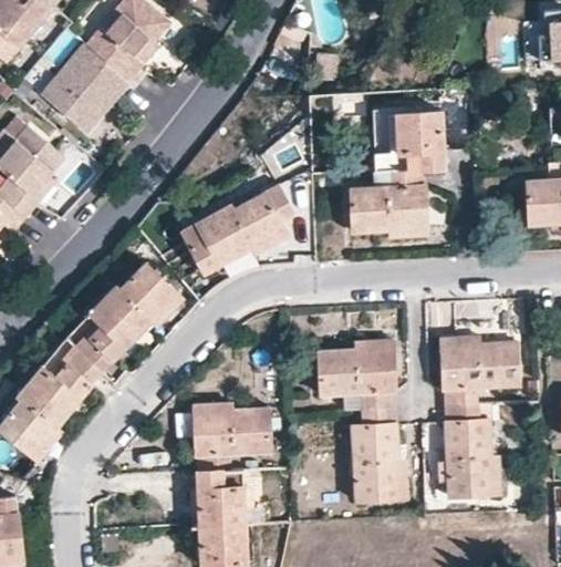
[(0,47),(9,54),(52,3),(50,1),(48,0),(0,0),(0,47)]
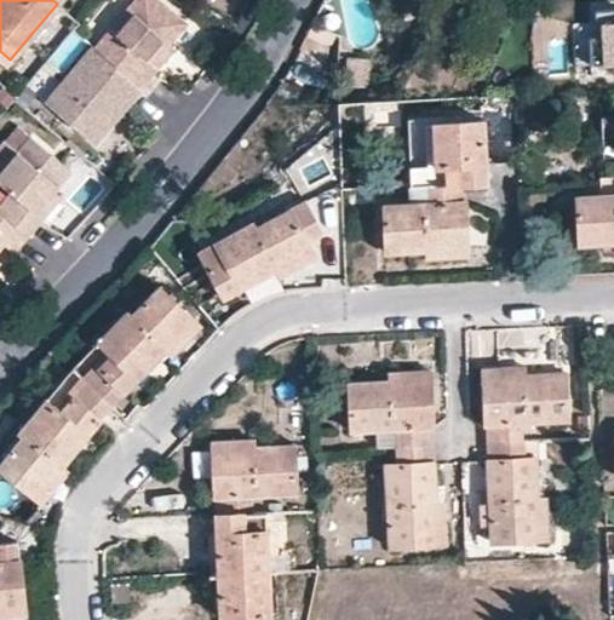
[(184,22),(156,0),(128,0),(90,49),(139,89),(154,70),(147,65),(166,41),(184,22)]
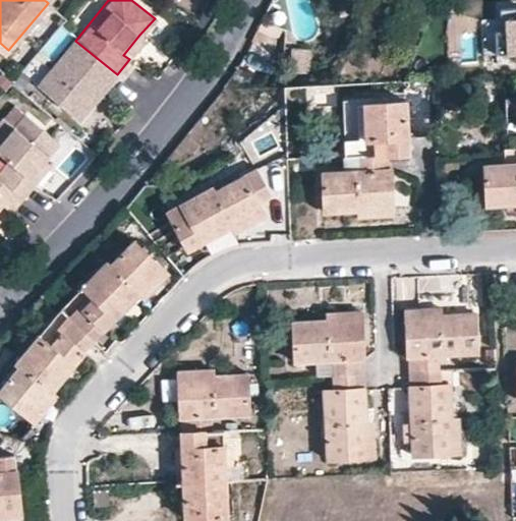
[(515,21),(494,23),(497,61),(515,58),(515,21)]
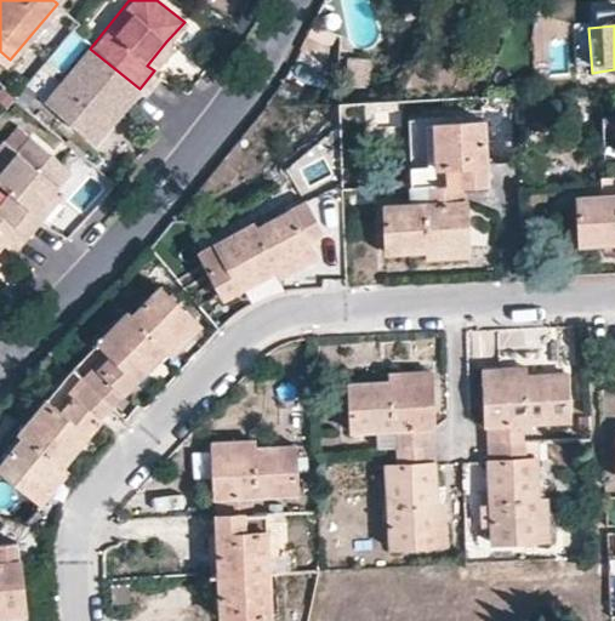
[(175,47),(166,41),(147,66),(154,70),(175,47)]
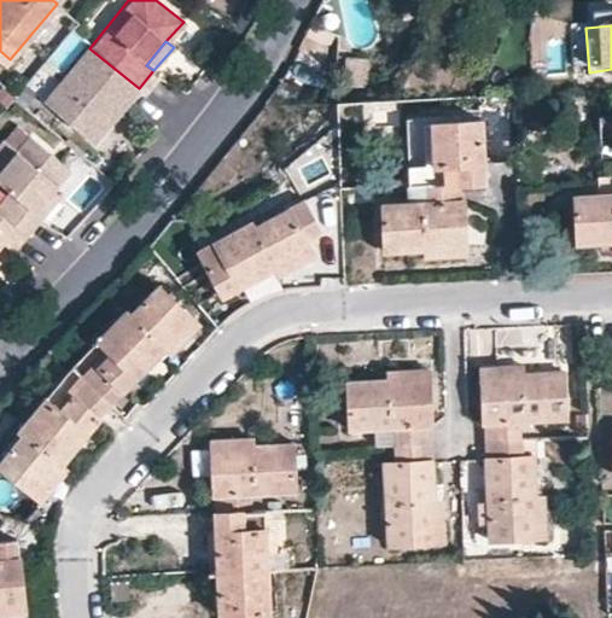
[(106,132),(95,123),(103,112),(109,118),(120,103),(127,108),(141,92),(139,88),(89,48),(41,108),(92,150),(106,132)]
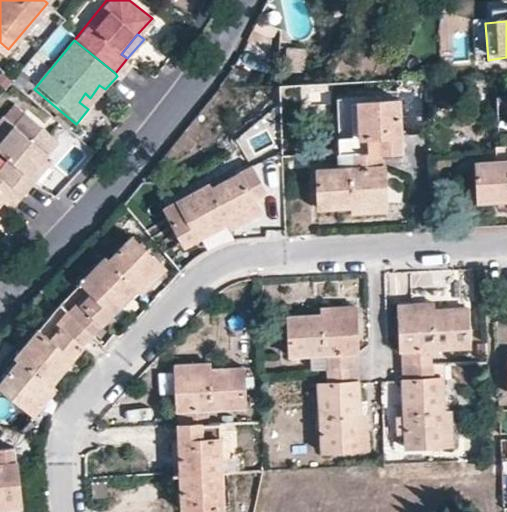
[(8,49),(0,42),(0,59),(8,49)]
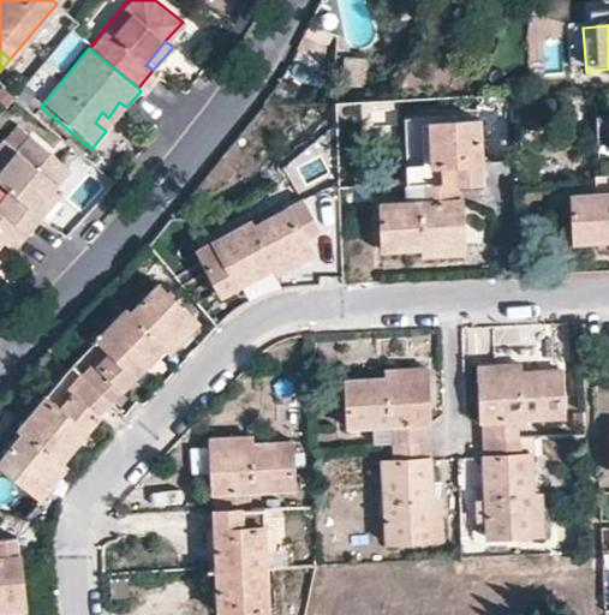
[(102,112),(95,123),(106,131),(126,107),(119,102),(108,118),(102,112)]
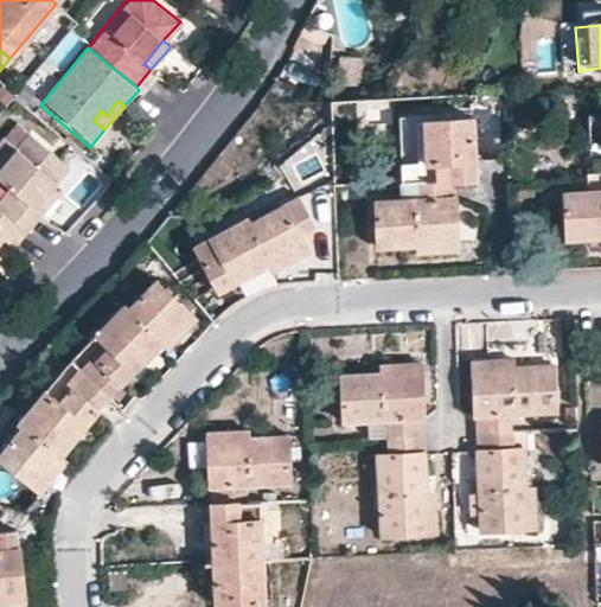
[(474,180),(471,120),(416,123),(419,181),(448,180),(454,180),(474,180)]
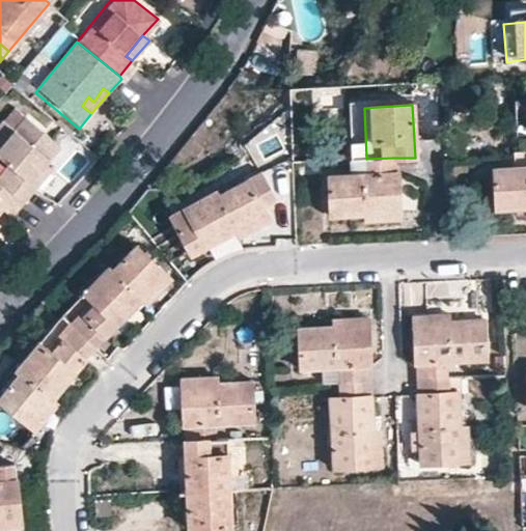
[(0,159),(8,166),(0,176),(0,188),(22,205),(35,189),(28,182),(45,161),(57,147),(25,121),(0,150),(0,159)]
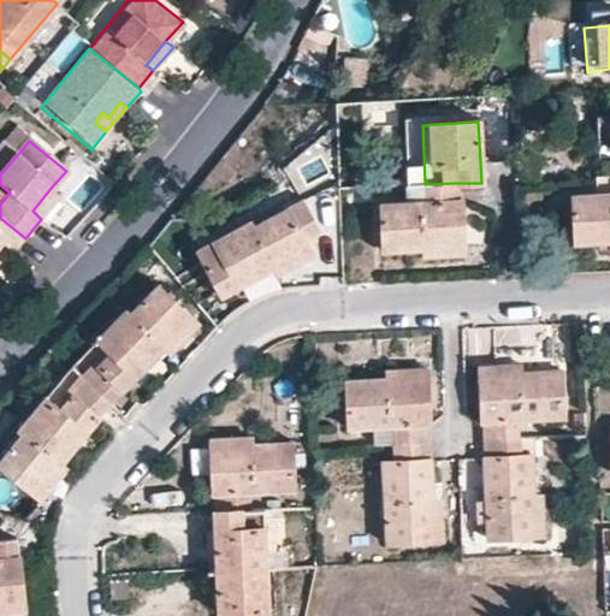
[(609,191),(609,176),(596,177),(597,193),(609,191)]
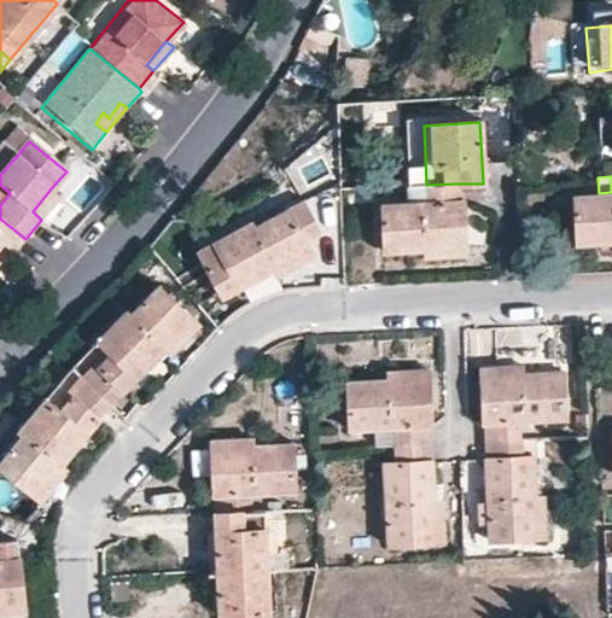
[(461,260),(458,198),(456,184),(426,185),(409,186),(411,203),(380,204),(383,252),(406,252),(407,262),(461,260)]
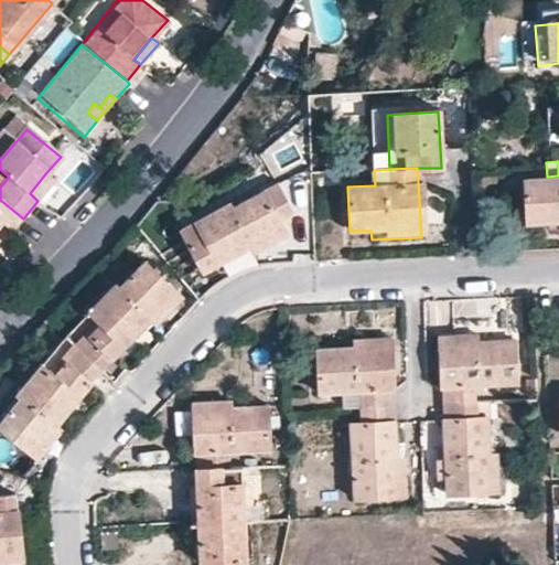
[(56,178),(47,171),(30,193),(38,201),(56,178)]
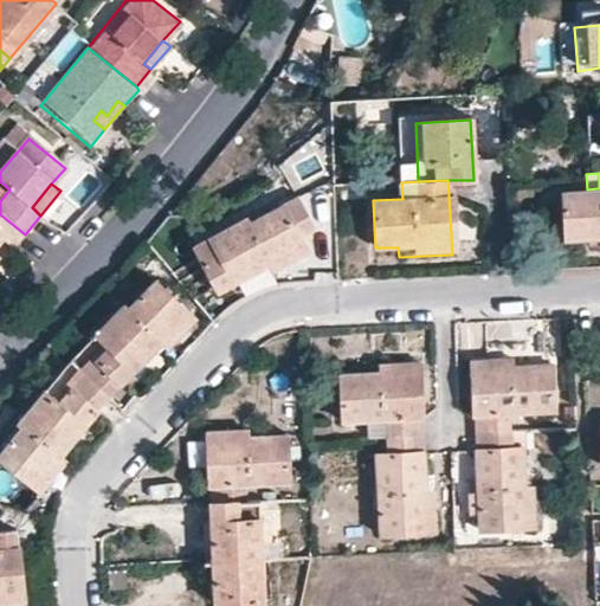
[(599,188),(587,189),(562,191),(566,237),(582,237),(584,246),(599,245),(599,188)]
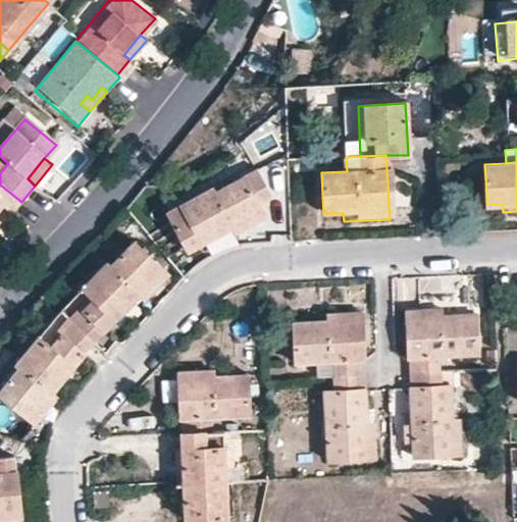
[(268,191),(254,164),(209,186),(207,181),(163,205),(188,249),(233,226),(230,221),(260,207),(257,201),(256,197),(268,191)]
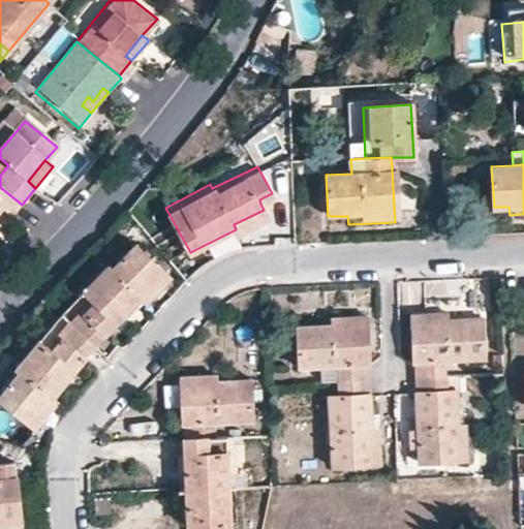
[(0,214),(2,212),(9,217),(22,205),(0,187),(0,214)]
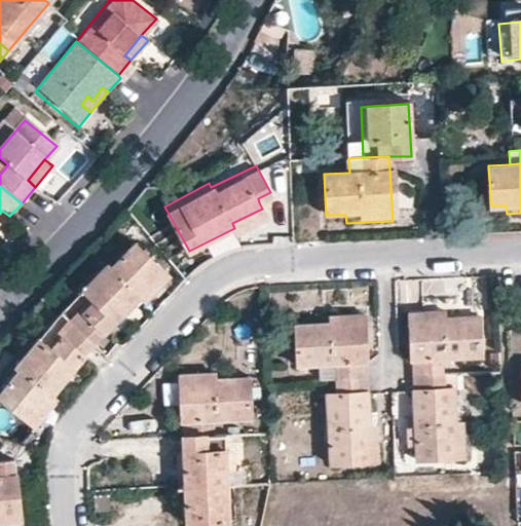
[(0,226),(9,216),(2,211),(0,213),(0,226)]
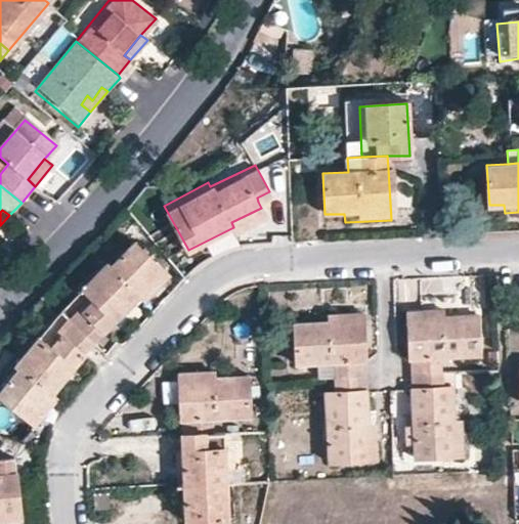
[(158,267),(130,243),(106,266),(103,263),(76,292),(58,310),(92,342),(139,295),(136,293),(158,267)]
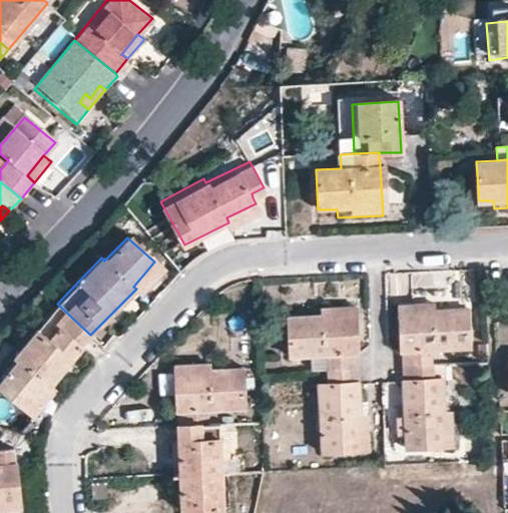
[(162,269),(154,262),(133,287),(136,289),(141,293),(162,269)]
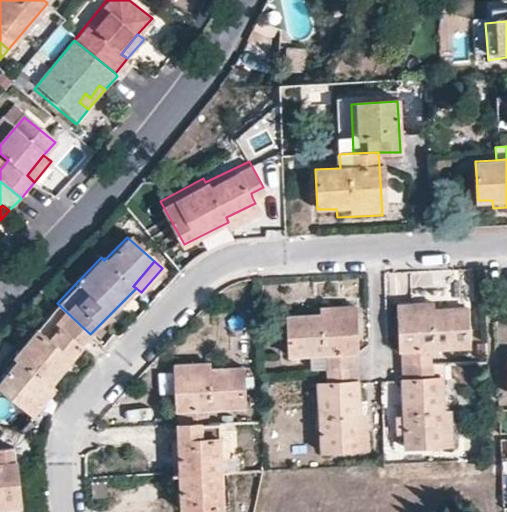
[(90,334),(57,303),(56,304),(37,328),(13,359),(17,361),(17,364),(0,384),(0,388),(26,407),(46,382),(49,384),(90,334)]
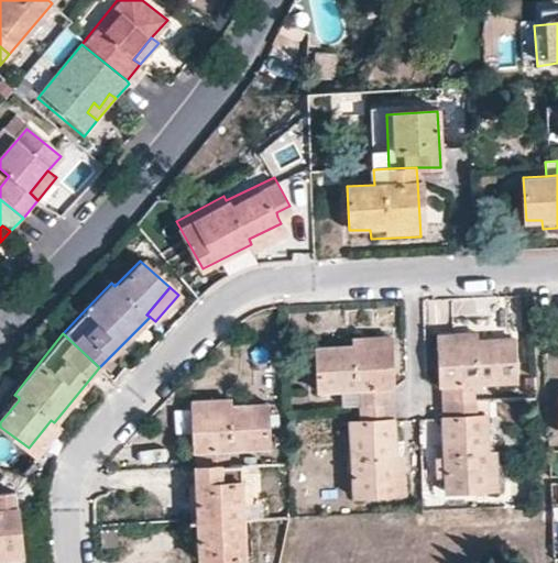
[(474,334),(438,337),(439,348),(474,346),(474,342),(474,334)]
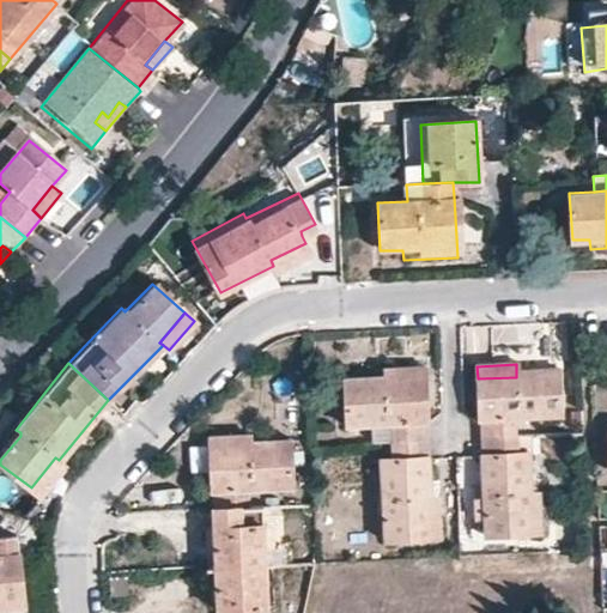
[(556,371),(516,372),(516,377),(478,378),(479,422),(480,438),(511,437),(511,419),(558,418),(556,371)]
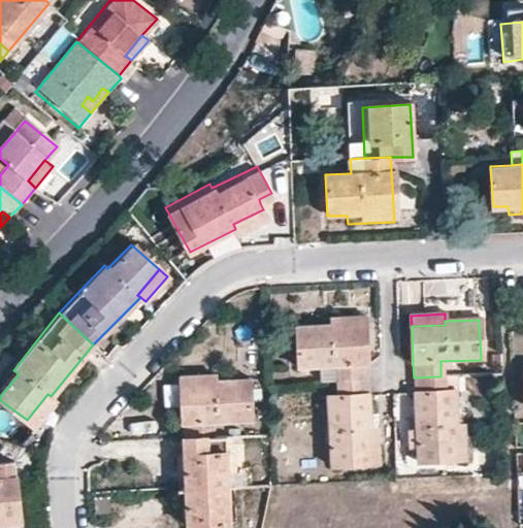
[(365,327),(330,329),(330,325),(296,326),(298,366),(319,365),(320,382),(338,381),(368,380),(367,363),(365,327)]
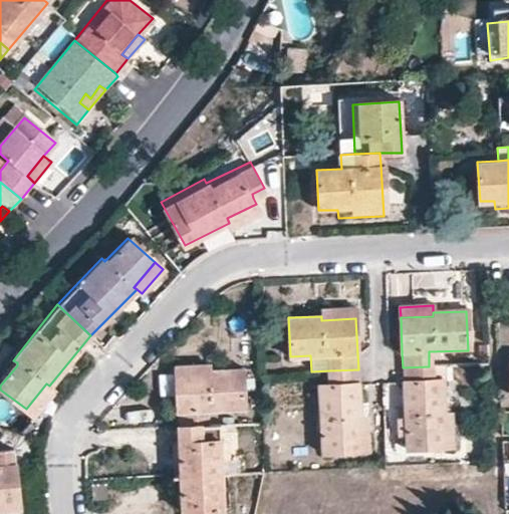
[(17,362),(13,360),(0,376),(0,386),(17,365),(17,362)]
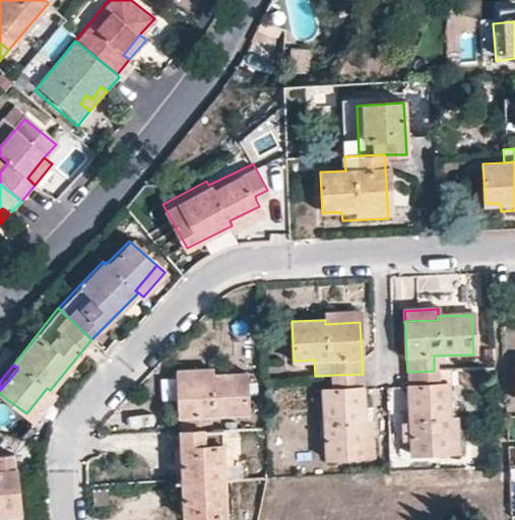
[(438,387),(438,371),(434,371),(407,372),(407,387),(410,449),(410,455),(440,454),(439,420),(448,419),(448,387),(438,387)]
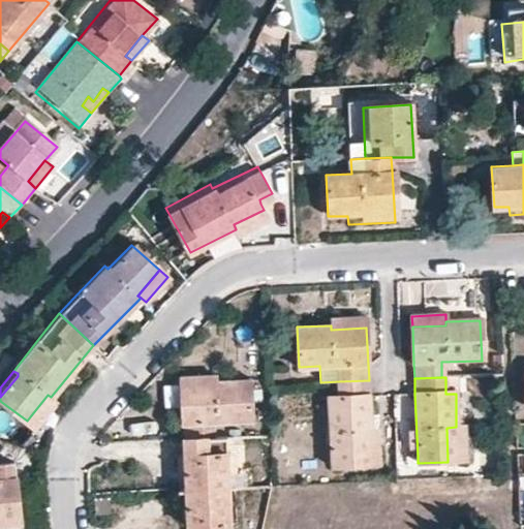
[(248,380),(214,382),(214,387),(179,389),(181,439),(211,438),(210,423),(250,419),(248,380)]
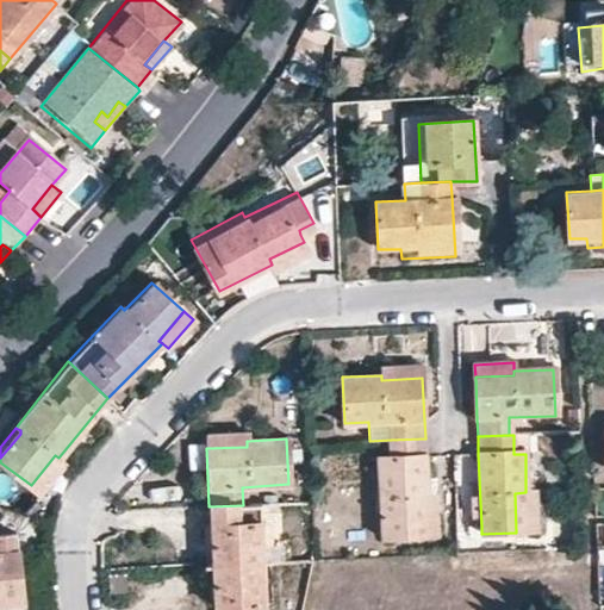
[(425,439),(391,440),(392,458),(379,458),(383,535),(422,535),(419,497),(427,497),(425,455),(425,439)]
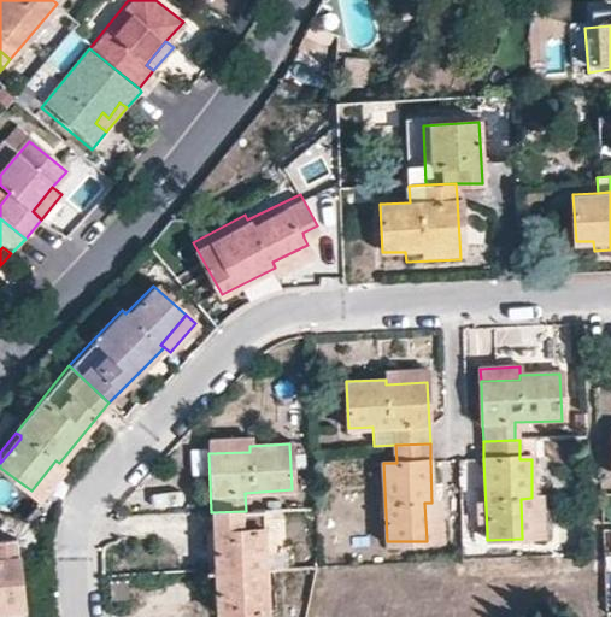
[(534,539),(533,498),(532,498),(521,499),(522,539),(534,539)]
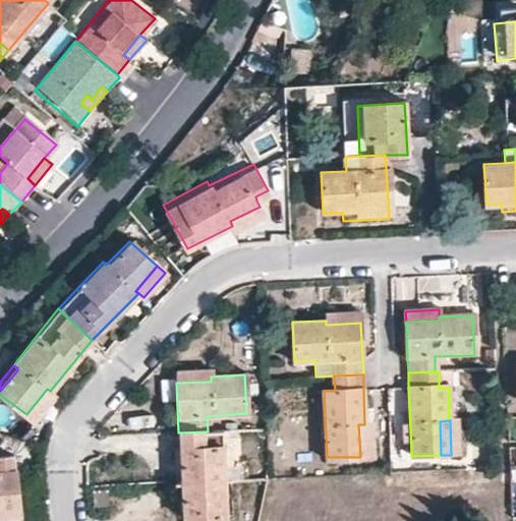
[(224,480),(221,430),(178,432),(178,433),(181,482),(224,480)]
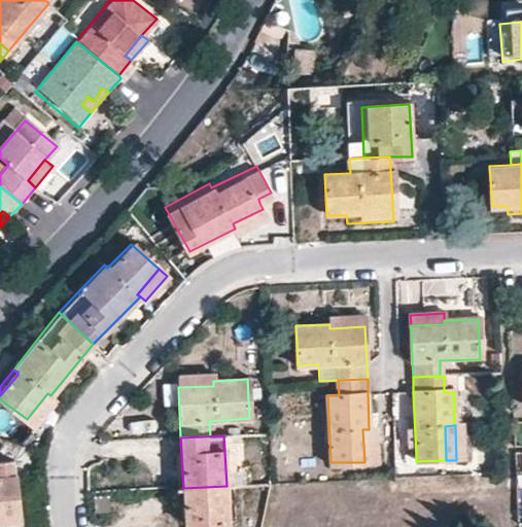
[(16,511),(10,462),(0,463),(0,515),(16,514),(16,511)]
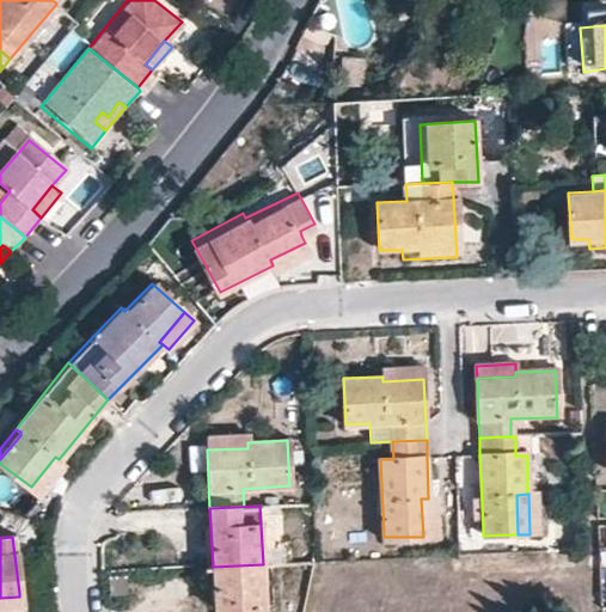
[(265,609),(263,565),(263,564),(213,567),(213,611),(252,611),(252,610),(265,609)]
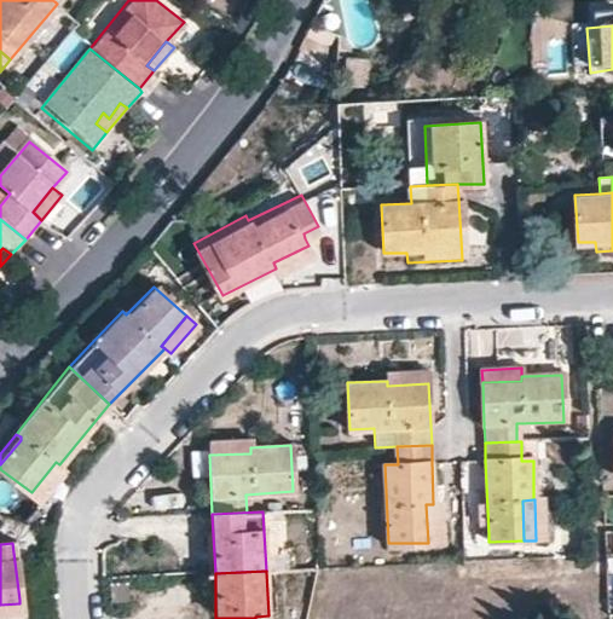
[(0,618),(6,618),(22,618),(19,603),(0,605),(0,618)]
